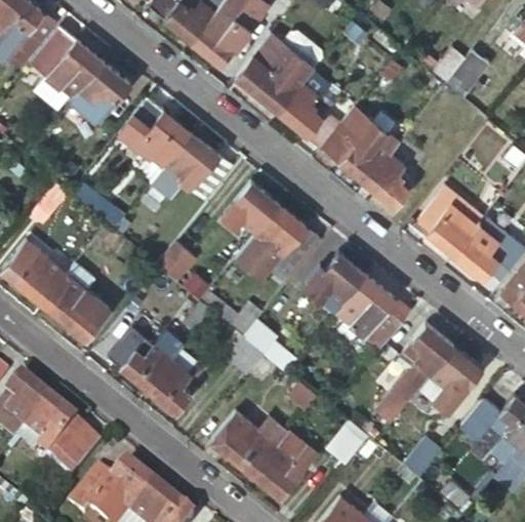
[(7,0),(0,9),(0,49),(21,67),(54,26),(53,21),(27,0),(7,0)]
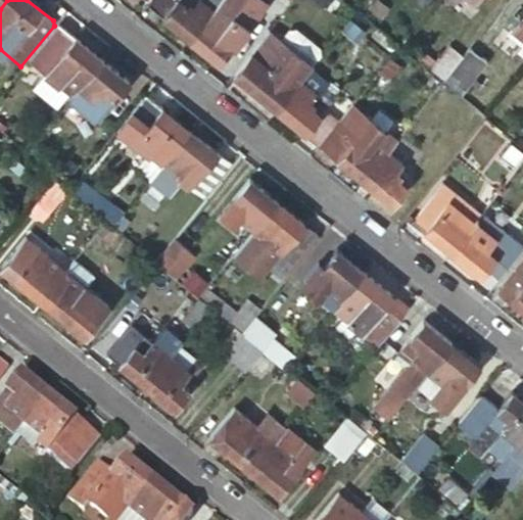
[(155,0),(150,7),(191,40),(221,2),(218,0),(155,0)]
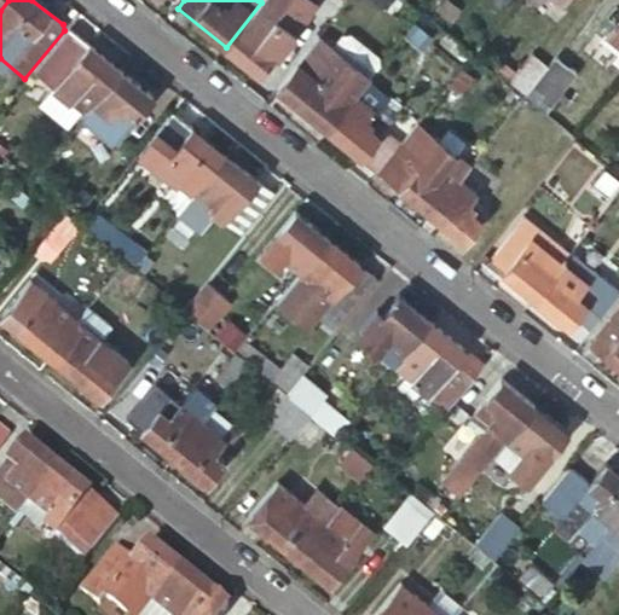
[(307,0),(262,0),(261,3),(226,47),(259,75),(276,54),(281,58),(298,38),(294,34),(300,27),(304,29),(319,10),(307,0)]
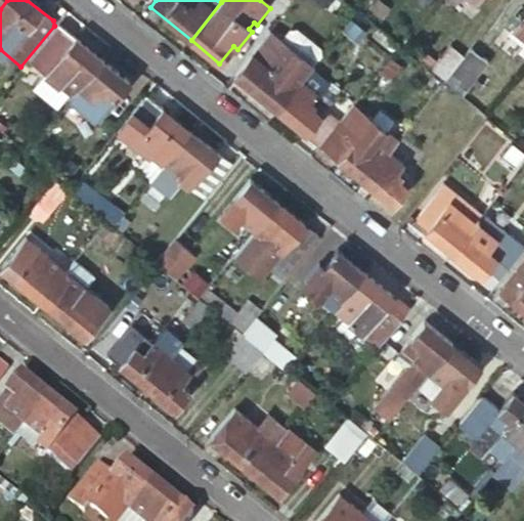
[(481,0),(448,0),(456,6),(461,0),(464,0),(475,8),(481,0)]
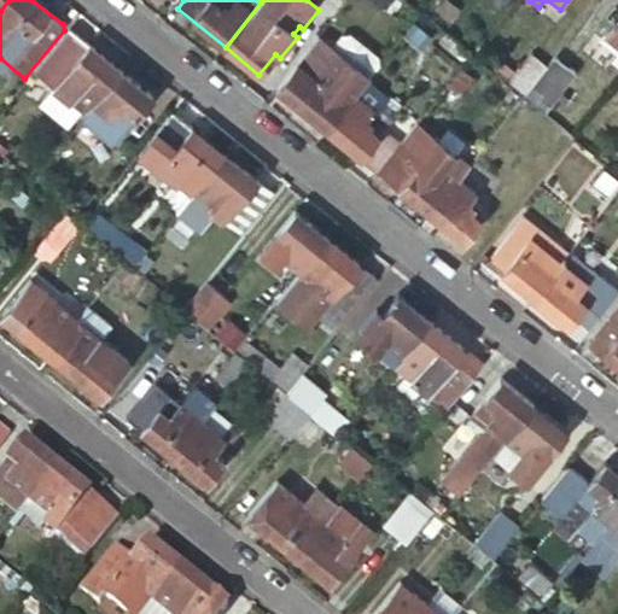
[(617,50),(617,17),(602,37),(617,50)]
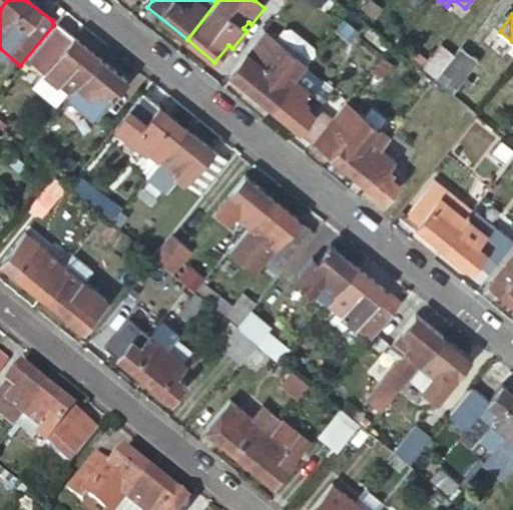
[(344,22),(335,33),(347,42),(355,31),(344,22)]
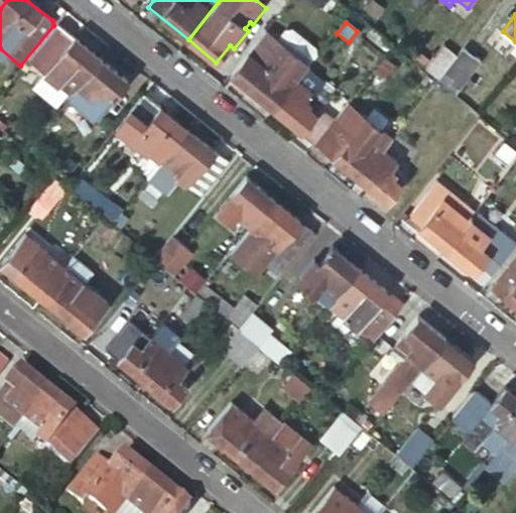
[(102,60),(58,25),(29,61),(73,98),(80,90),(102,60)]
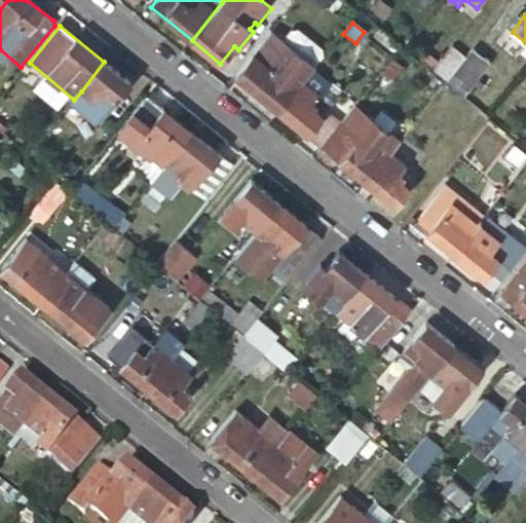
[(292,31),(284,42),(315,66),(324,55),(323,49),(299,30),(292,31)]
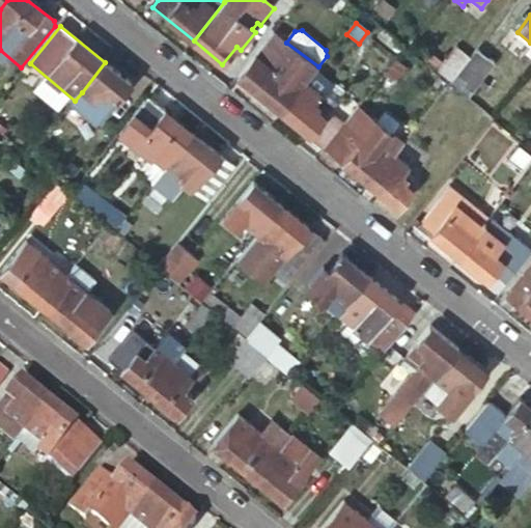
[(239,77),(283,113),(316,71),(318,67),(318,66),(286,43),(273,31),(239,77)]
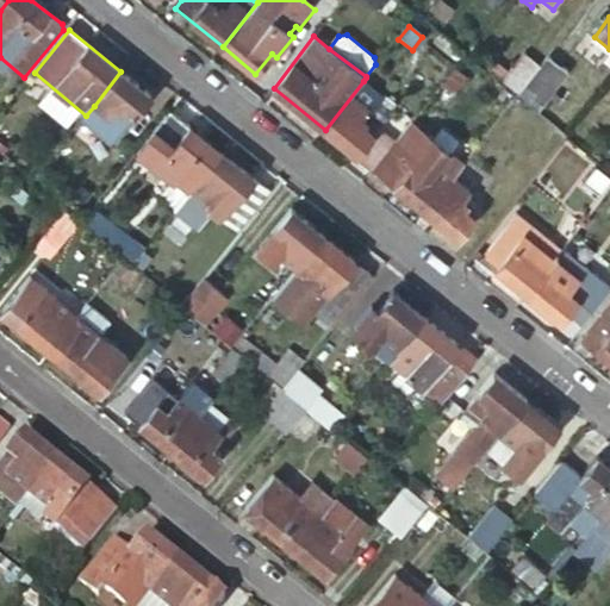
[(427,42),(411,61),(440,83),(454,64),(427,42)]
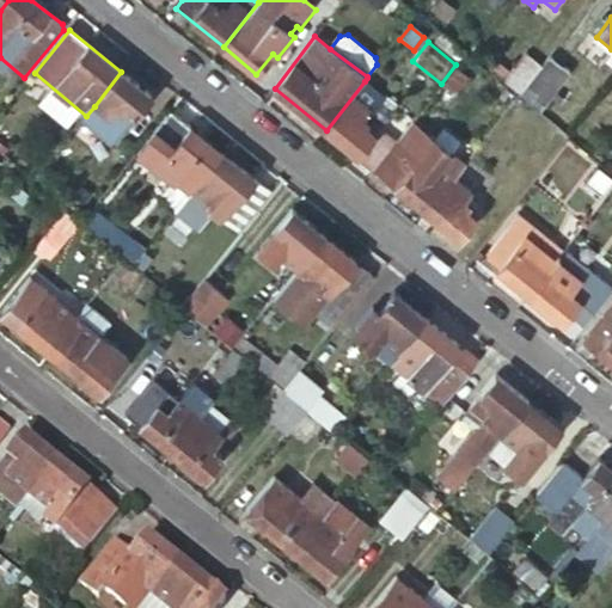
[(521,93),(542,67),(525,54),(505,81),(521,93)]
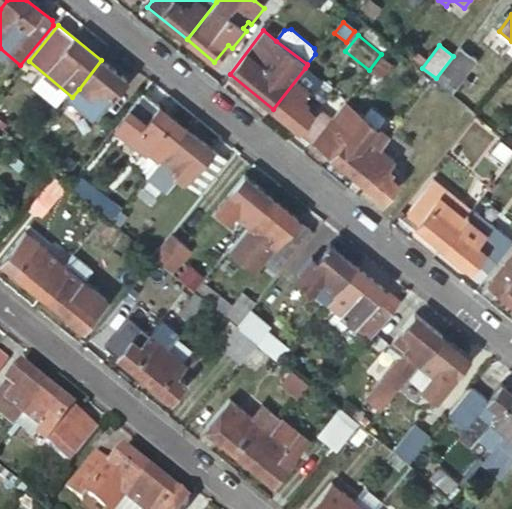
[(434,81),(450,95),(477,61),(460,48),(453,56),(436,78),(434,81)]
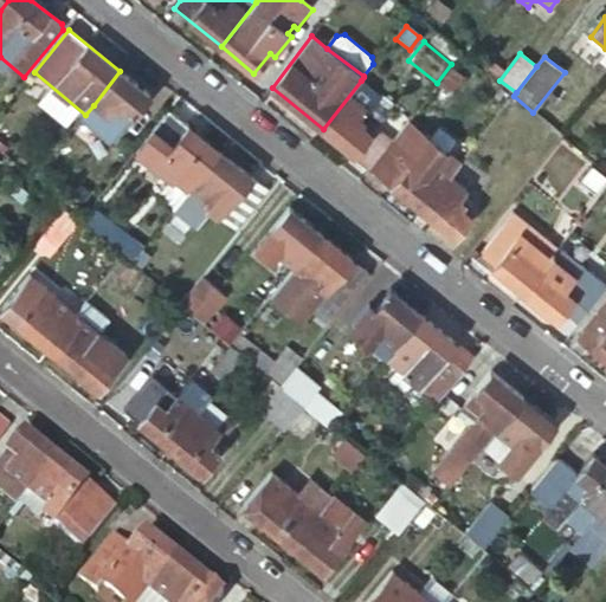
[(488,59),(482,68),(496,78),(502,70),(488,59)]
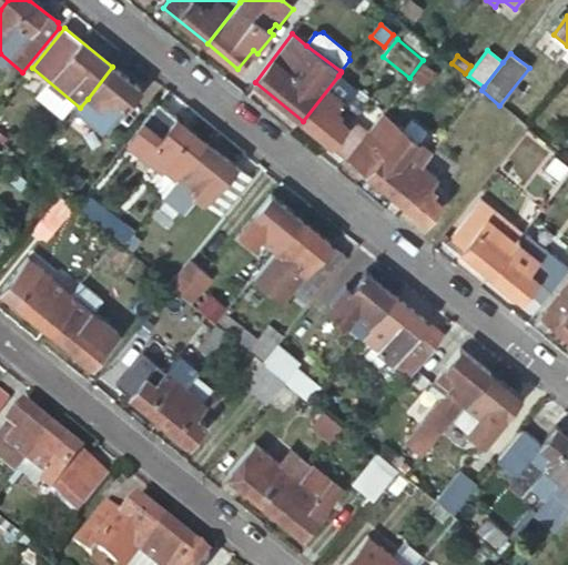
[(142,92),(112,67),(88,99),(80,108),(75,113),(105,137),(142,92)]
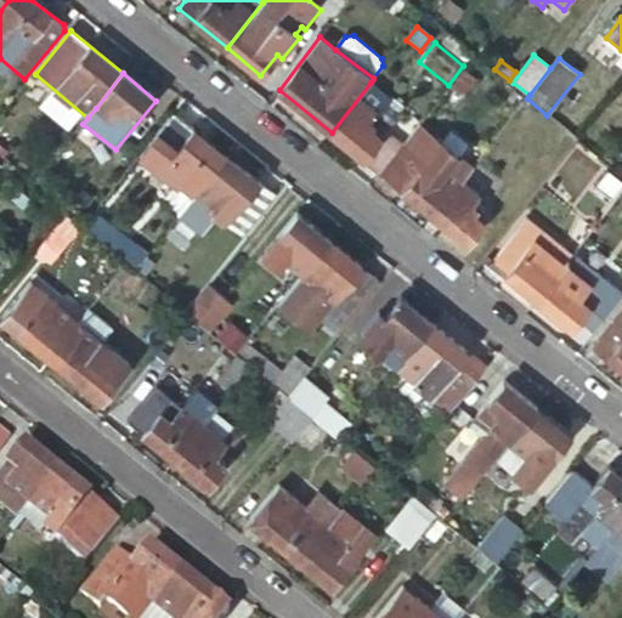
[(371,83),(332,132),(377,168),(394,147),(380,136),(390,124),(374,111),(386,95),(371,83)]
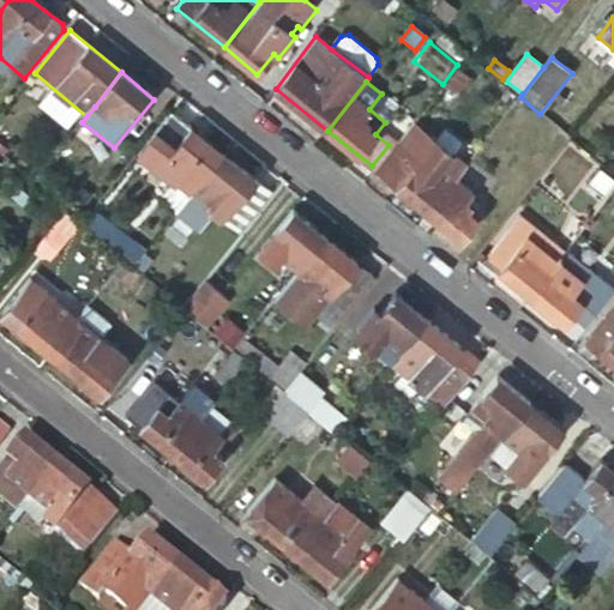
[(521,97),(504,85),(492,100),(509,113),(521,97)]
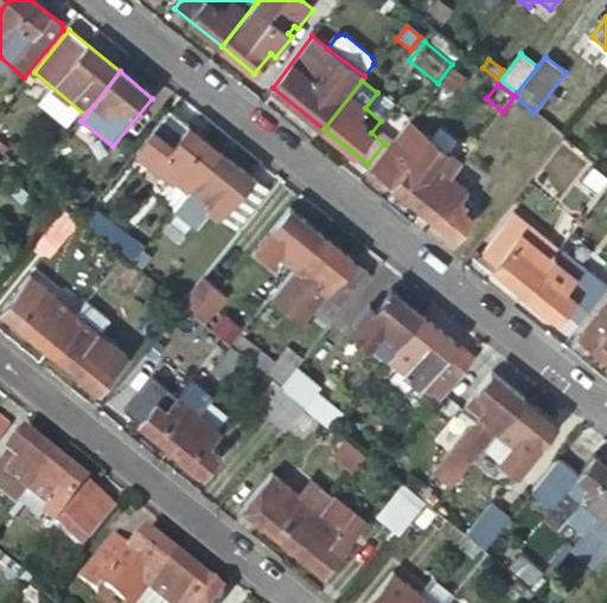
[(222,155),(170,114),(138,154),(172,181),(178,173),(196,187),(222,155)]
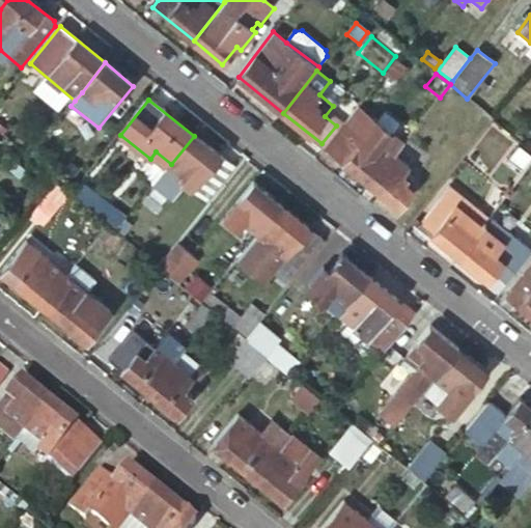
[(326,147),(371,185),(394,156),(406,141),(359,106),(326,147)]
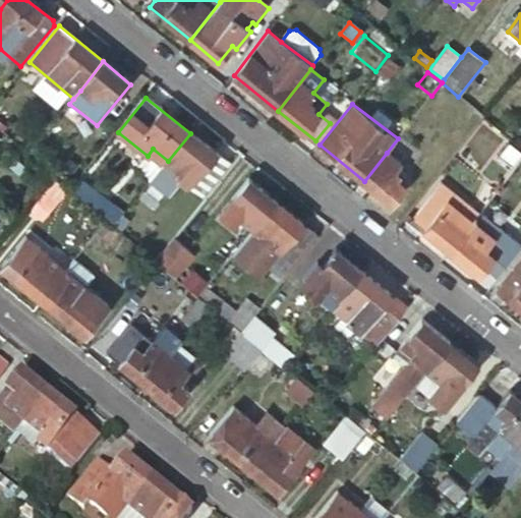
[(190,133),(168,161),(154,178),(169,190),(178,180),(188,189),(189,187),(201,197),(229,165),(190,133)]
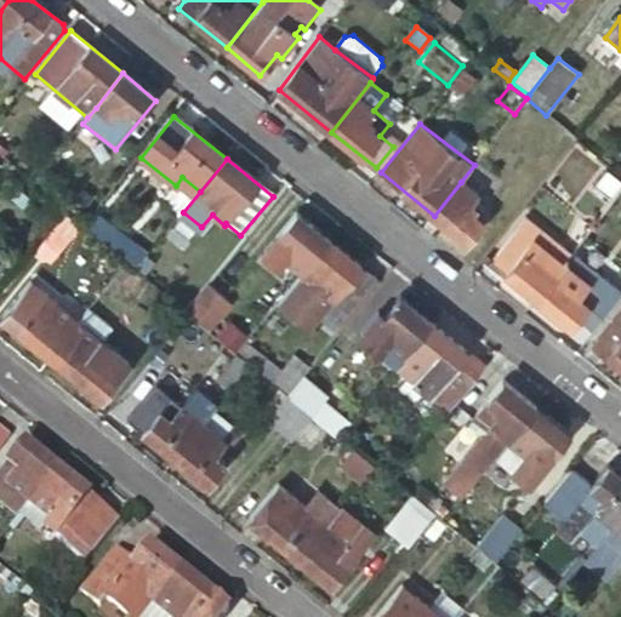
[(461,182),(434,216),(468,243),(485,222),(468,207),(479,195),(461,182)]
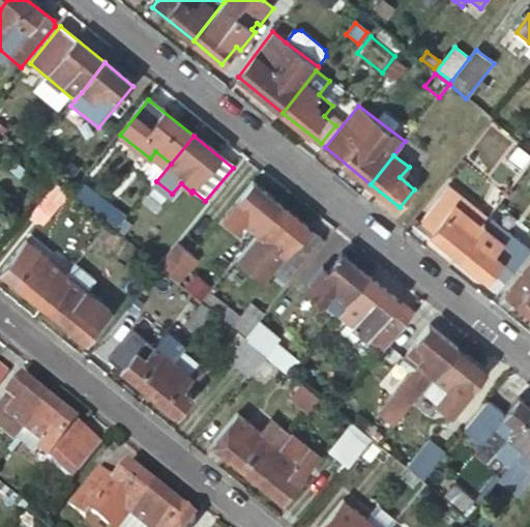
[(56,184),(33,210),(46,221),(68,194),(56,184)]
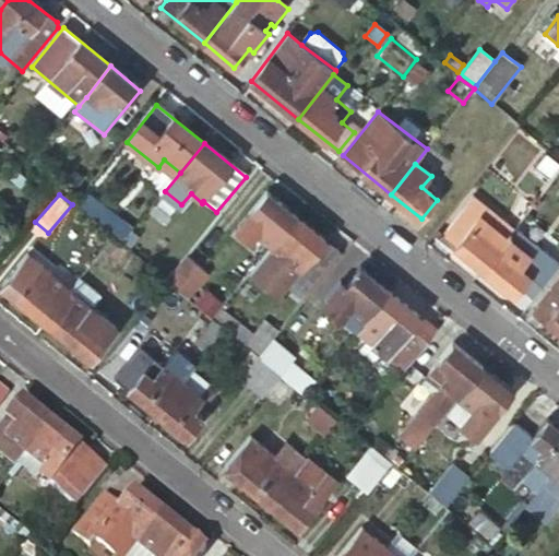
[(272,247),(296,219),(266,194),(236,233),(251,245),(258,236),(272,247)]
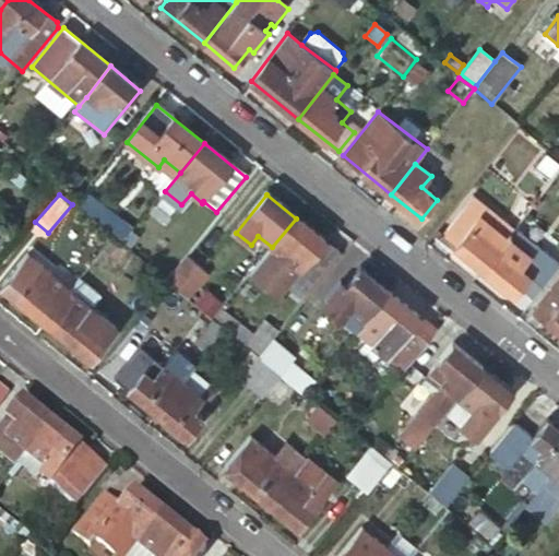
[(83,197),(74,213),(122,241),(132,225),(83,197)]
